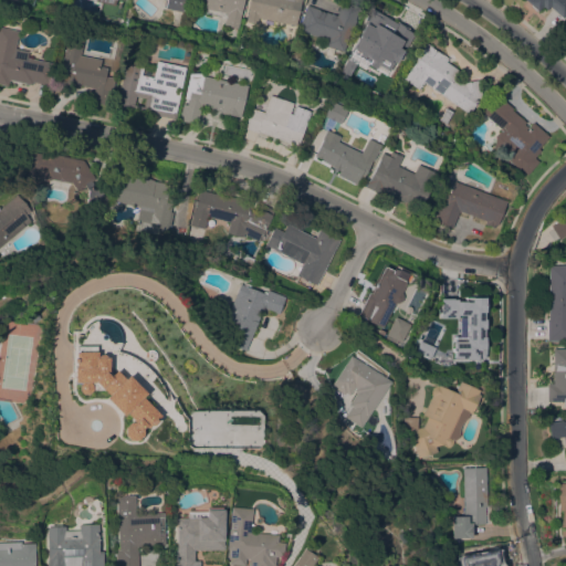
[(184,0),(181,11),(164,8),(164,7),(163,7),(164,0),(184,0)]
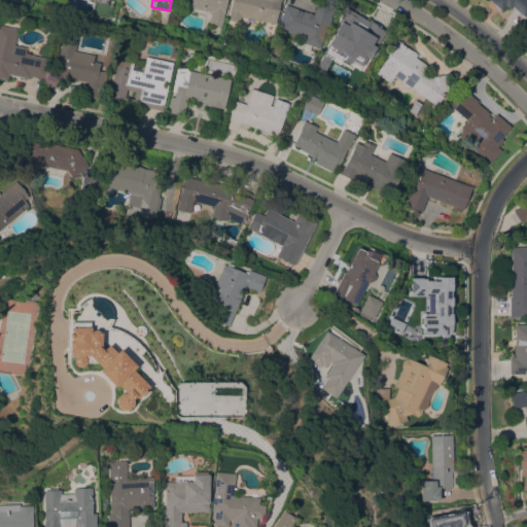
[(175,0),(225,0),(220,26),(208,24),(210,11),(189,7),(189,5),(175,2),(175,0)]
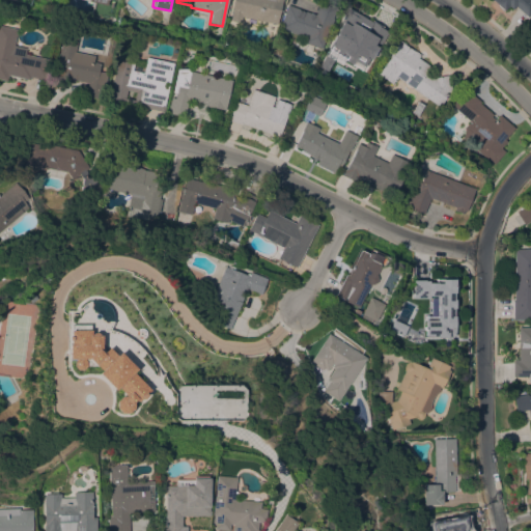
[(242,17),(241,22),(229,20),(232,8),(231,7),(232,0),(282,0),(282,2),(281,2),(277,24),(242,17)]
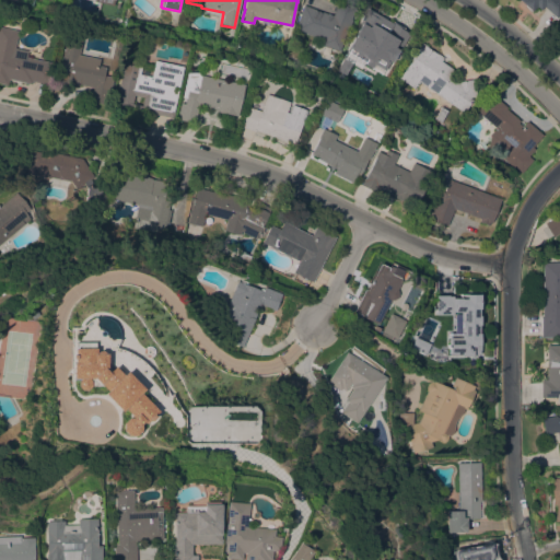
[(559,0),(559,13),(557,18),(545,6),(540,10),(537,6),(533,11),(520,0),(559,0)]
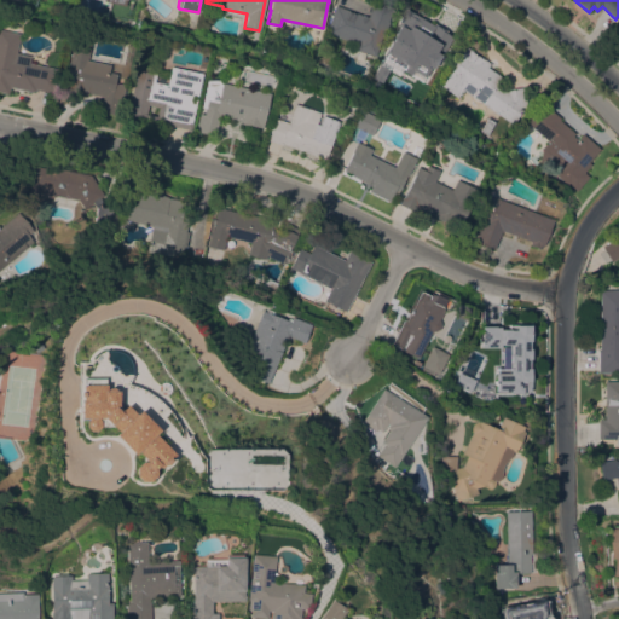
[(368,17),(374,1),(392,7),(387,21),(388,22),(387,28),(385,28),(375,56),(354,48),(356,42),(325,33),(335,5),(368,17)]
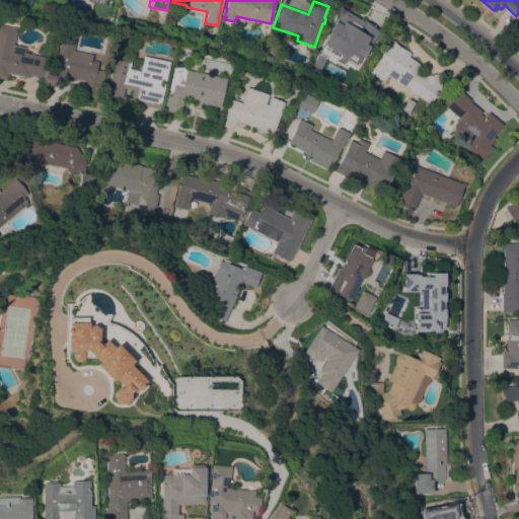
[(322,41),(337,8),(347,13),(346,15),(358,20),(358,19),(365,22),(364,25),(372,29),(367,41),(368,41),(365,46),(364,46),(360,56),(358,56),(357,59),(355,59),(353,63),(364,69),(355,84),(335,73),(344,58),(347,60),(349,56),(347,55),(348,52),(322,41)]
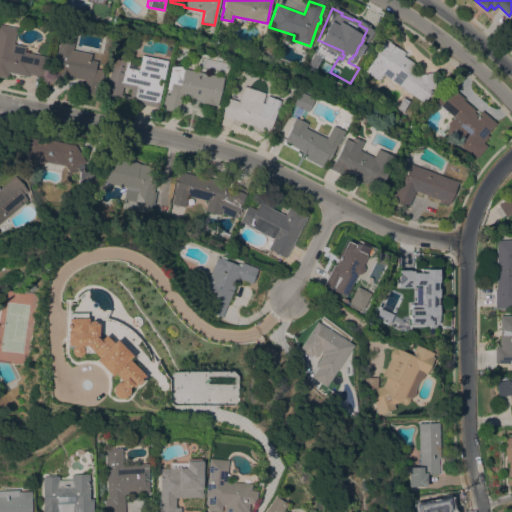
[(25,46),(24,52),(48,57),(44,77),(29,74),(28,76),(7,72),(6,77),(0,76),(0,24),(16,27),(13,44),(25,46)]
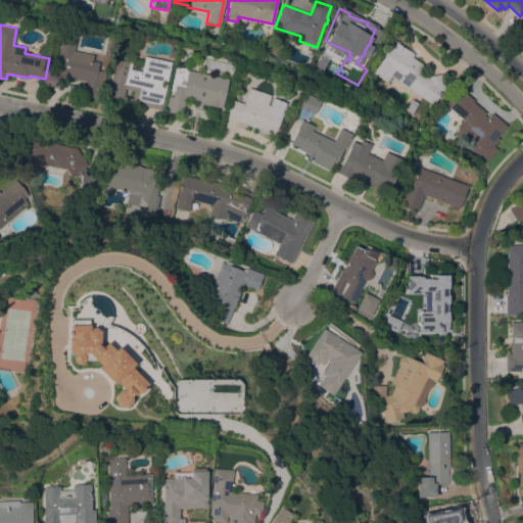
[(93,55),(91,60),(98,62),(97,70),(105,72),(102,84),(101,84),(98,97),(84,94),(87,81),(74,79),(73,81),(52,77),(61,31),(77,34),(73,50),(93,55)]
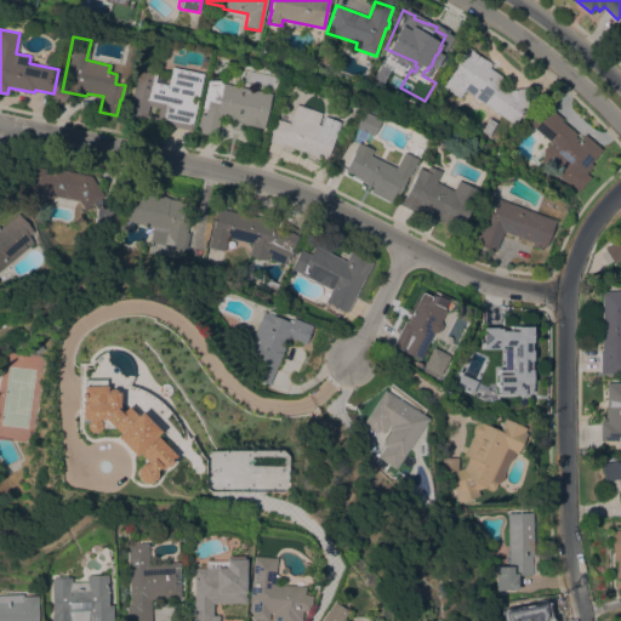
[(514,125),(466,90),(461,96),(460,95),(457,97),(442,86),(456,67),(453,63),(466,45),(474,51),(473,52),(483,58),(483,57),(491,63),(489,67),(503,78),(499,85),(507,91),(524,87),(529,106),(520,108),(524,110),(514,125)]
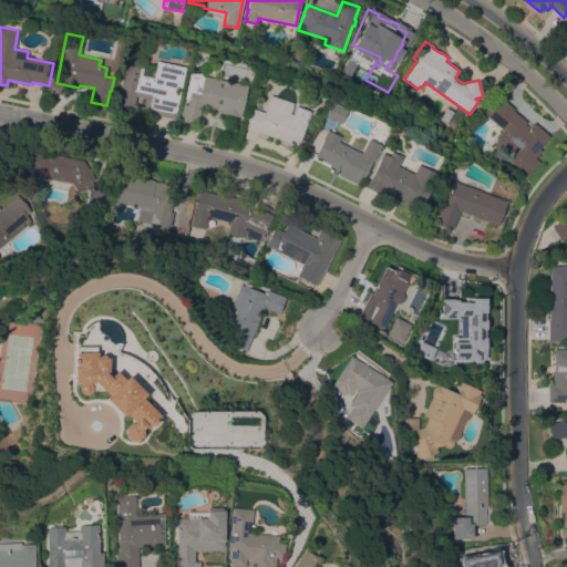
[(132,110),(132,112),(115,107),(124,63),(154,70),(156,61),(185,66),(175,112),(176,112),(175,119),(132,110)]
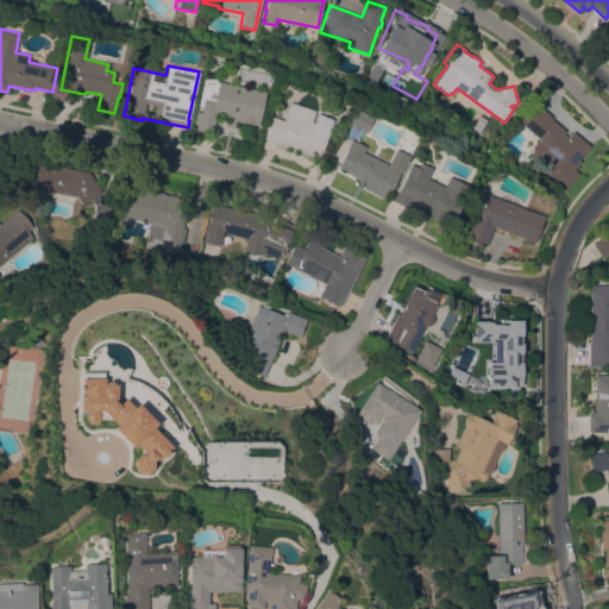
[(265,90),(257,127),(252,126),(253,125),(240,123),(240,124),(236,123),(236,119),(215,115),(215,117),(212,133),(211,132),(211,133),(195,130),(192,129),(195,112),(199,113),(200,110),(201,110),(201,106),(196,105),(202,79),(217,79),(217,81),(265,90)]
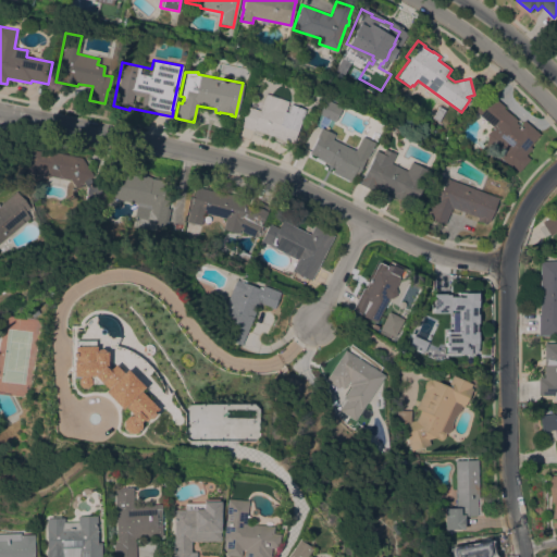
[(287,101),(284,111),(286,112),(288,103),(304,109),(292,143),(254,130),(254,131),(238,125),(246,106),(258,110),(264,94),(287,101)]
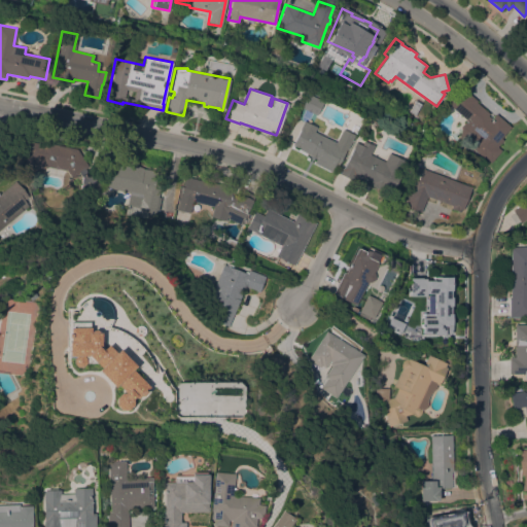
[(511,127),(501,138),(503,140),(497,146),(501,150),(490,163),(469,146),(466,149),(458,142),(461,129),(460,128),(466,120),(448,104),(461,89),(466,94),(467,93),(477,101),(476,102),(493,116),(495,113),(511,127)]
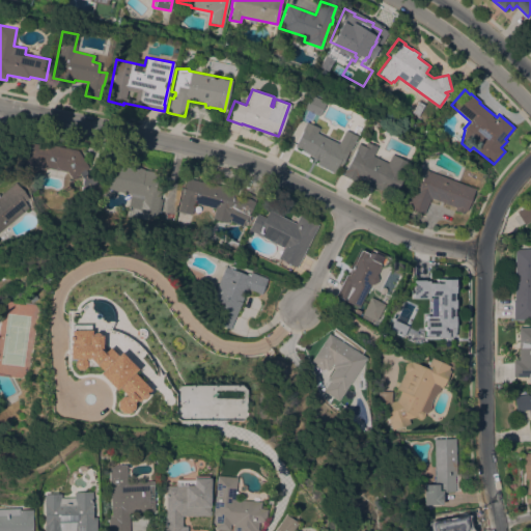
[(303,108),(309,94),(325,102),(317,116),(303,108)]
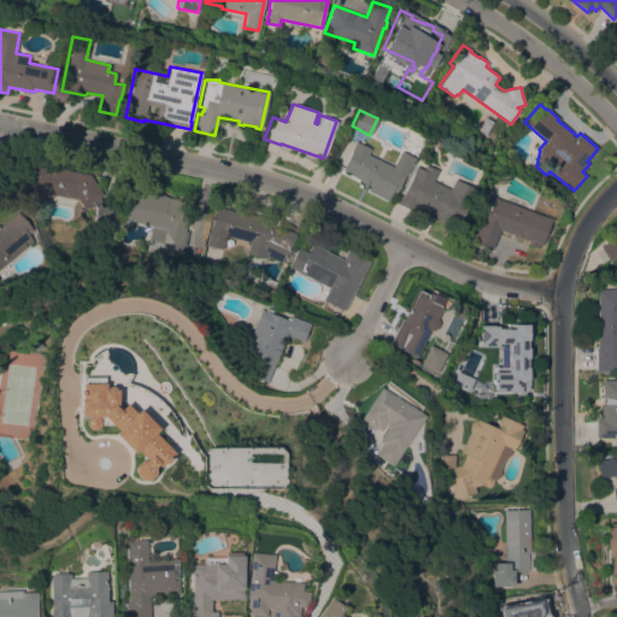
[(486,134),(479,130),(486,118),(493,122),(486,134)]
